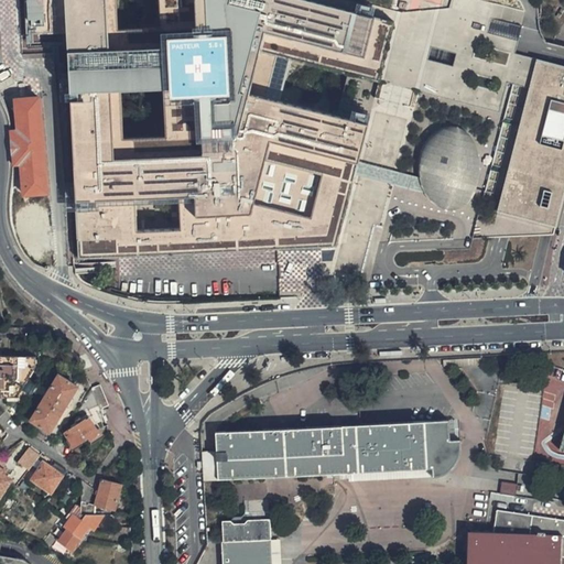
[(23,0),(25,33),(68,34),(82,259),(118,259),(277,252),(338,249),(368,128),(334,120),(280,107),(292,58),(347,74),(381,83),(392,23),(302,0),(23,0)]
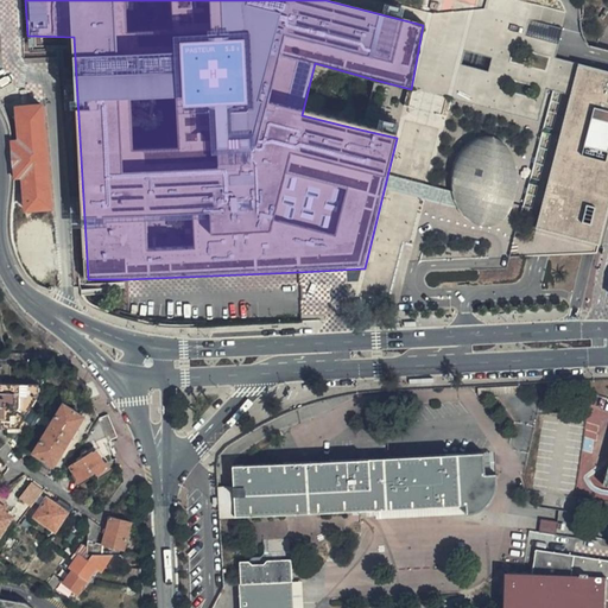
[(607,213),(607,70),(581,63),(571,96),(552,93),(542,135),(508,258),(596,255),(603,230),(607,213)]
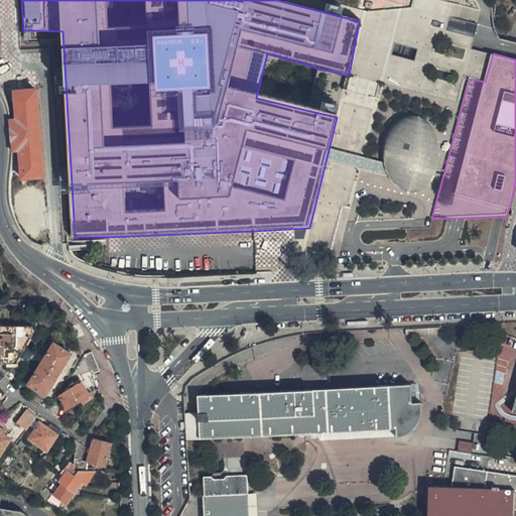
[(26,197),(28,228),(42,227),(42,232),(47,232),(46,217),(35,89),(15,91),(17,120),(10,121),(11,127),(11,137),(13,153),(12,158),(10,169),(9,181),(8,189),(9,196),(10,202),(12,212),(13,216),(22,215),(18,177),(23,177),(23,178),(29,178),(31,196),(26,197)]
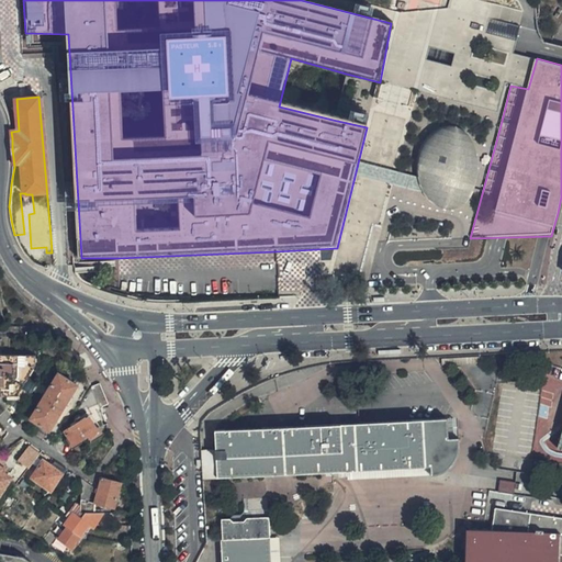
[(369,120),(370,112),(350,109),(349,116),(369,120)]
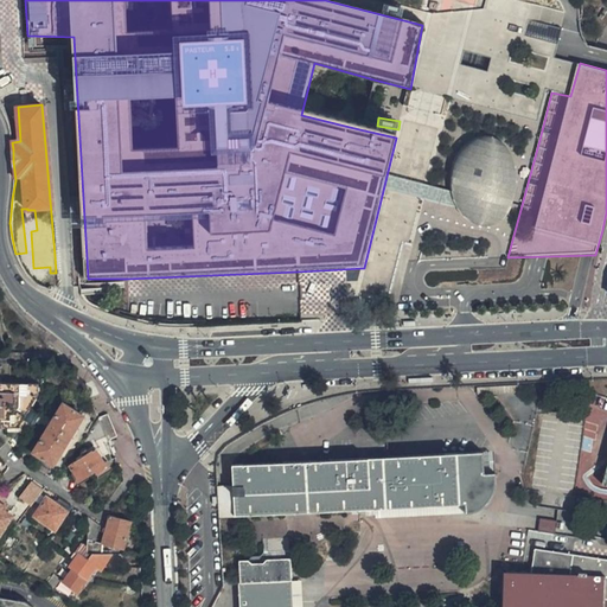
[(504,136),(489,134),(478,136),(468,144),(460,151),(454,161),(451,174),(451,187),(454,202),(460,212),(468,219),(479,225),(493,224),(503,218),(513,206),(521,196),(525,179),(522,163),(513,148),(504,136)]
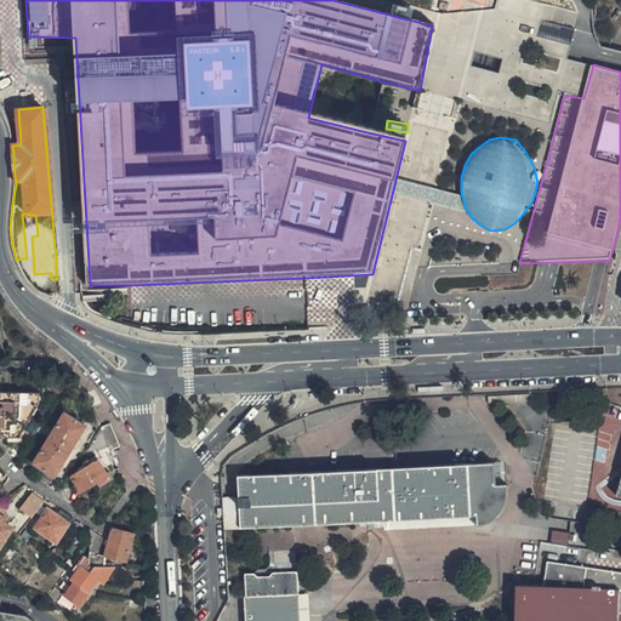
[(0,392),(0,457),(5,454),(0,449),(1,434),(11,434),(11,433),(22,433),(39,404),(39,393),(26,393),(0,392)]
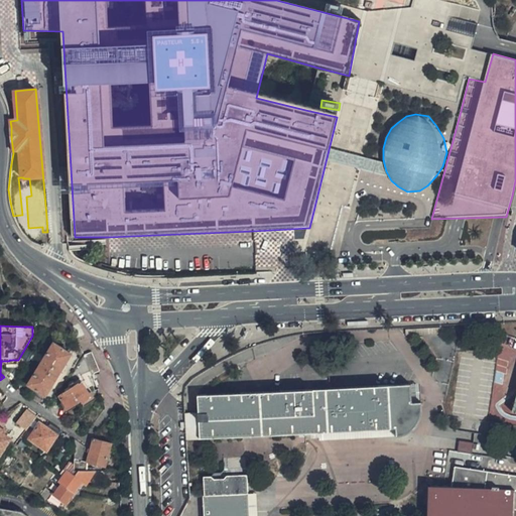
[(82,329),(75,331),(78,339),(85,337),(82,329)]
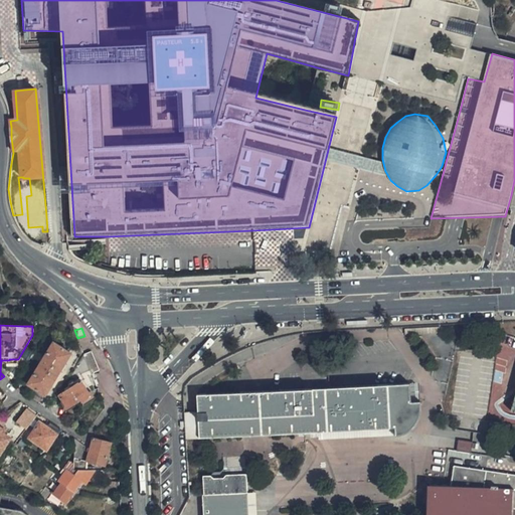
[(70,353),(54,342),(38,367),(28,383),(45,393),(55,377),(70,353)]
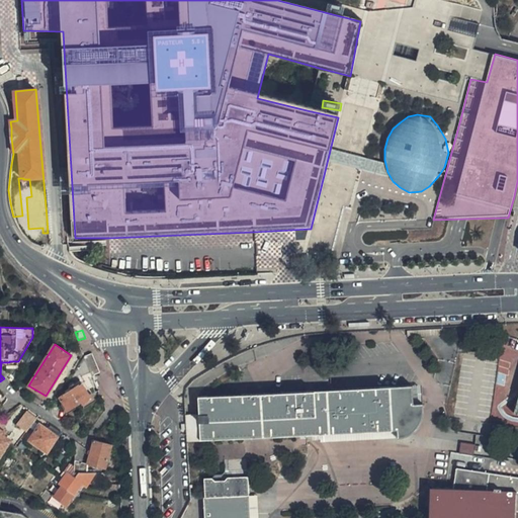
[(90,370),(93,375),(101,371),(93,353),(84,357),(90,370)]
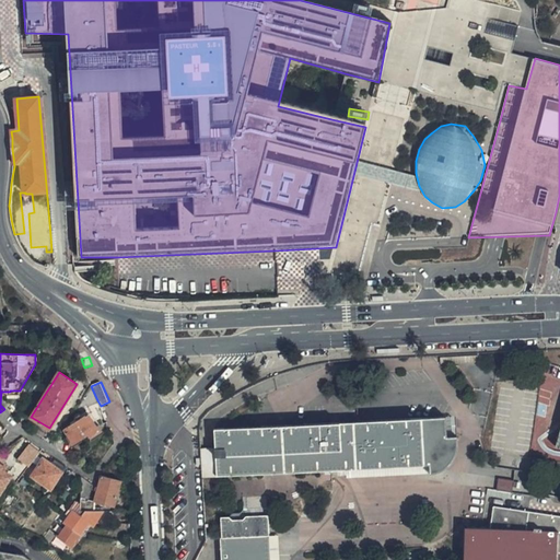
[(90,413),(101,406),(97,400),(91,386),(85,394),(69,419),(73,427),(66,433),(73,444),(88,434),(90,436),(100,429),(90,413)]
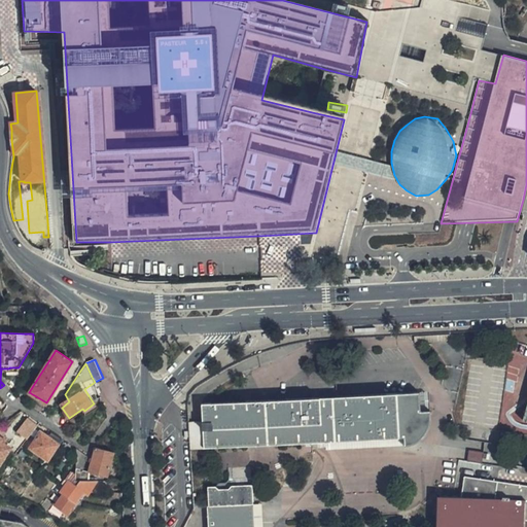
[(188,447),(188,449),(324,443),(402,438),(403,446),(408,446),(414,444),(420,441),(427,431),(429,426),(429,424),(429,411),(426,411),(421,412),(419,390),(201,401),(202,422),(187,423),(188,447)]
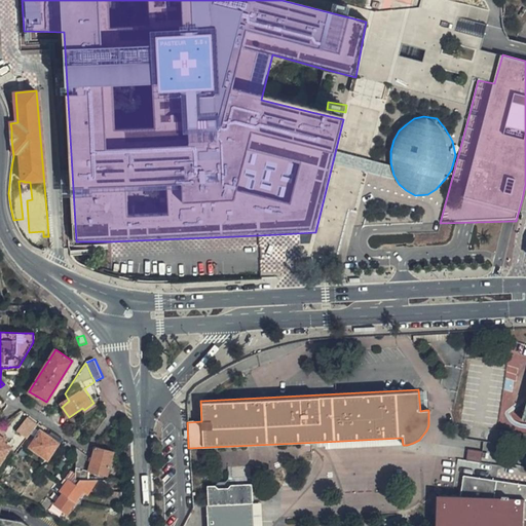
[(16,428),(26,438),(39,424),(31,416),(16,428)]
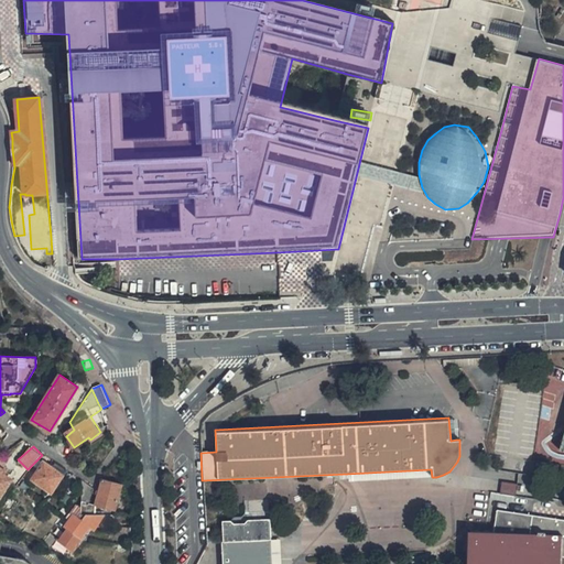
[(66,468),(55,462),(52,467),(43,463),(32,479),(51,491),(66,468)]
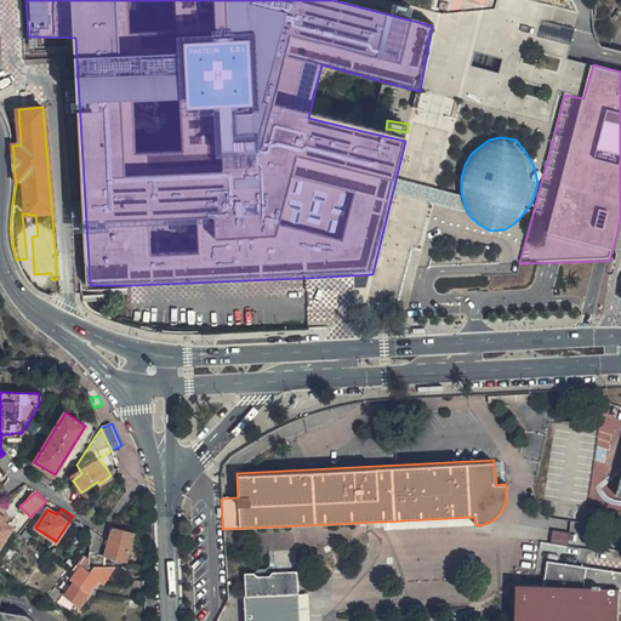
[(0,545),(15,524),(0,513),(0,545)]
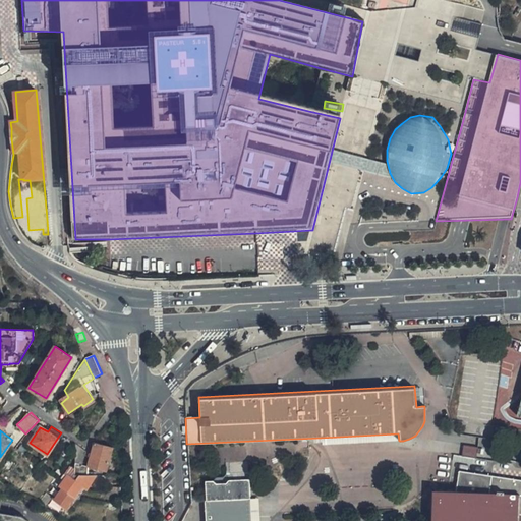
[(398,433),(321,438),(322,445),(399,441),(398,433)]
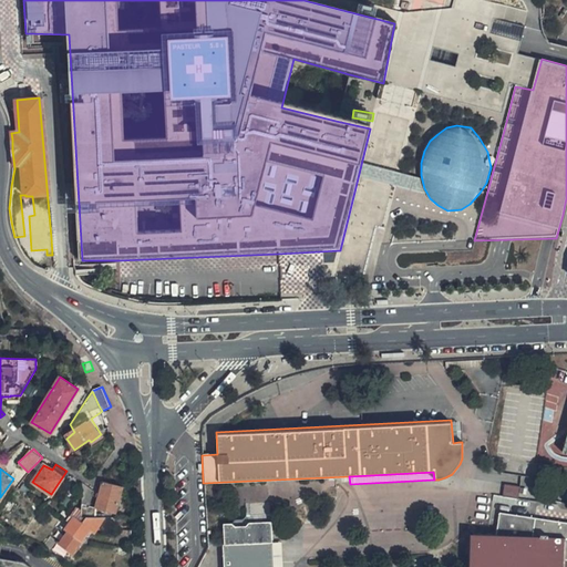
[(83,482),(82,493),(81,509),(81,515),(98,516),(96,506),(115,512),(122,487),(102,481),(100,491),(96,491),(94,488),(85,484),(83,482)]
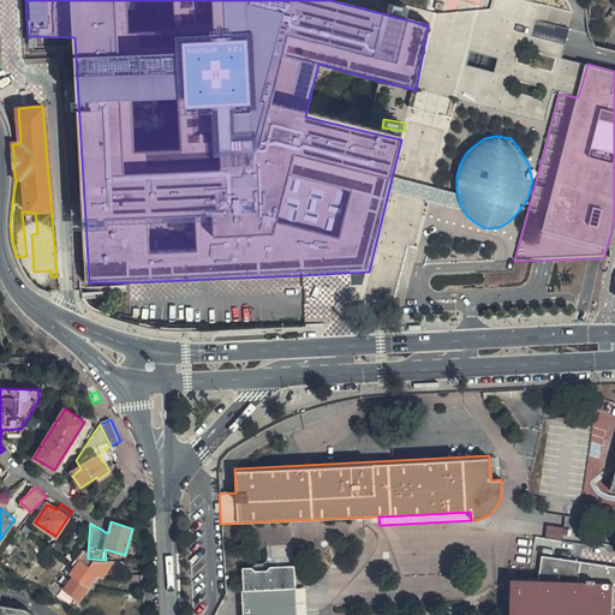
[(562,556),(614,563),(614,547),(565,539),(562,556)]
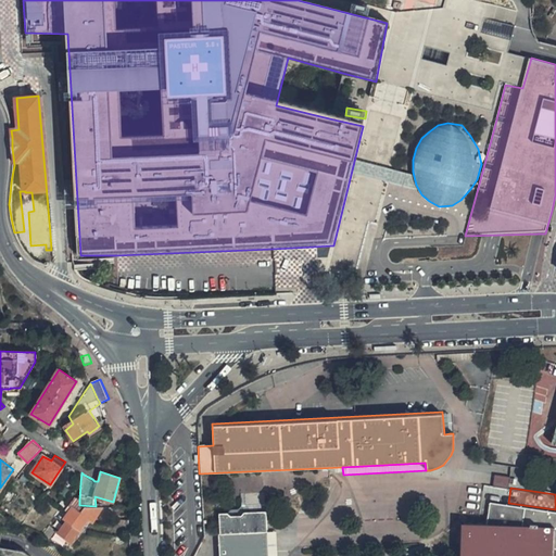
[(79,505),(79,500),(74,496),(68,505),(73,508),(65,518),(68,520),(61,532),(72,540),(87,518),(92,521),(102,506),(96,506),(79,505)]
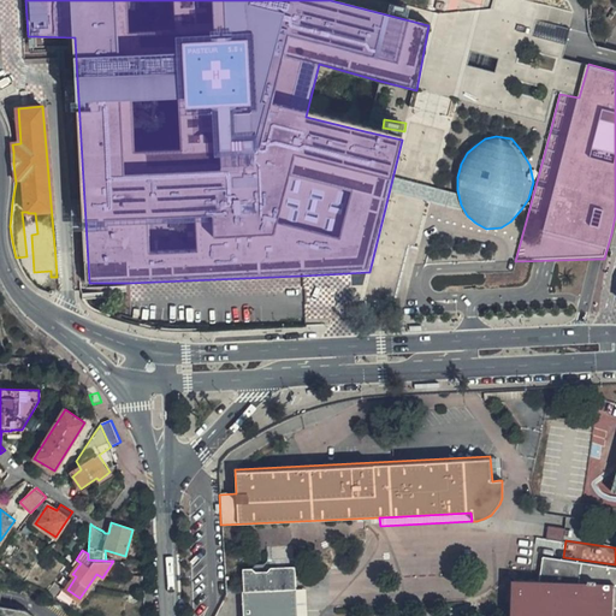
[(615,615),(615,568),(599,567),(543,558),(538,581),(511,581),(510,599),(509,615),(615,615)]
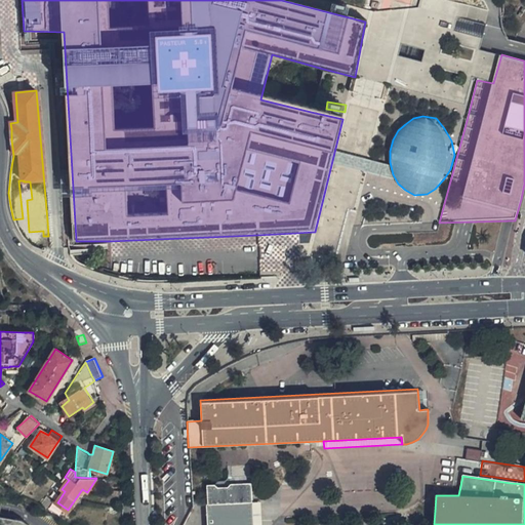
[(209,505),(253,501),(252,482),(231,483),(229,485),(217,486),(214,484),(207,484),(209,505)]
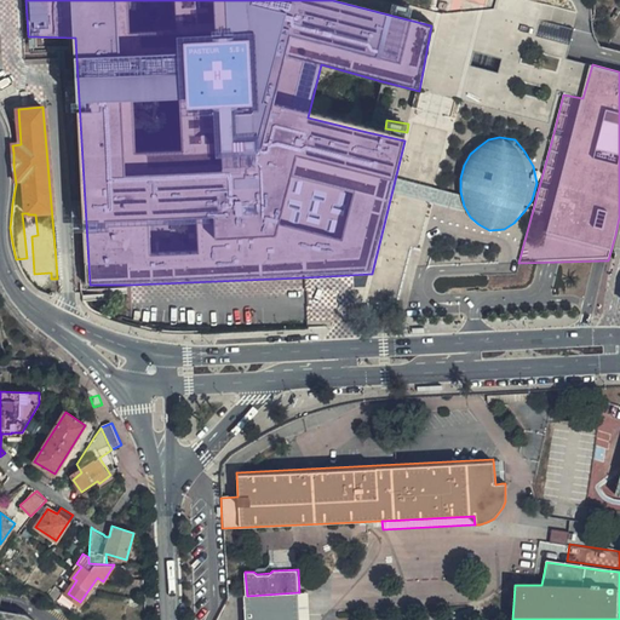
[(55,601),(62,591),(55,586),(47,596),(55,601)]
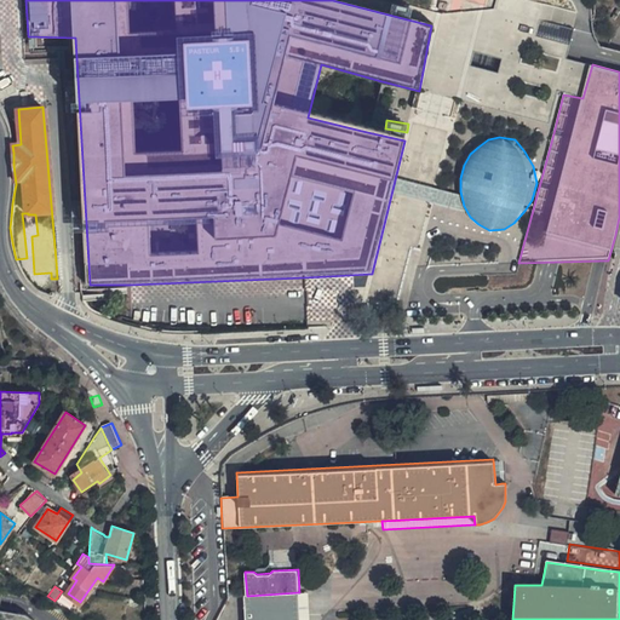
[(300,619),(299,592),(247,596),(245,596),(245,619),(300,619)]
